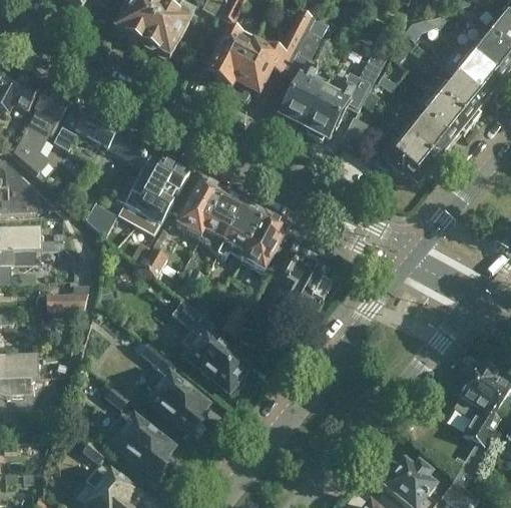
[(63,0),(81,10),(86,0),(63,0)]
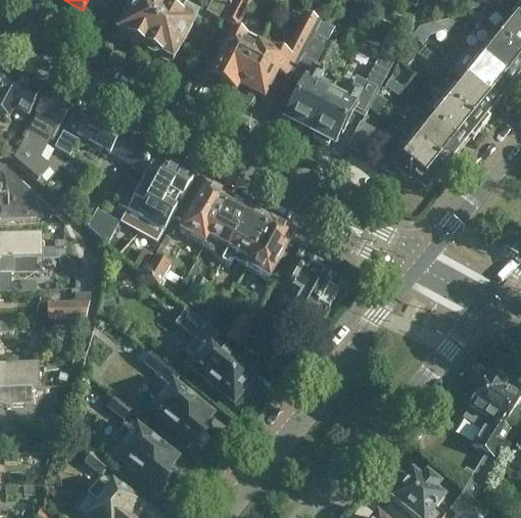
[(134,0),(119,30),(131,37),(130,38),(132,44),(139,47),(144,46),(145,44),(146,45),(170,0),(134,0)]
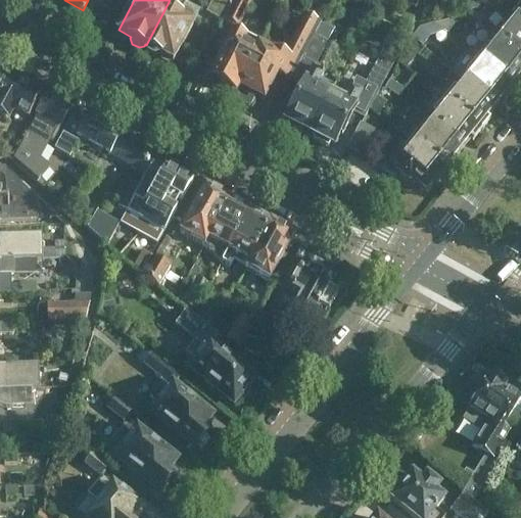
[(147,45),(146,47),(147,52),(155,56),(160,54),(161,53),(174,59),(198,13),(175,0),(170,0),(146,45),(147,45)]
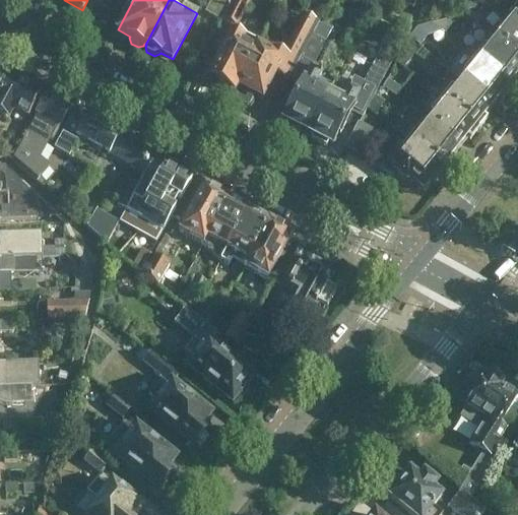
[(211,0),(206,9),(222,18),(224,15),(233,0),(211,0)]
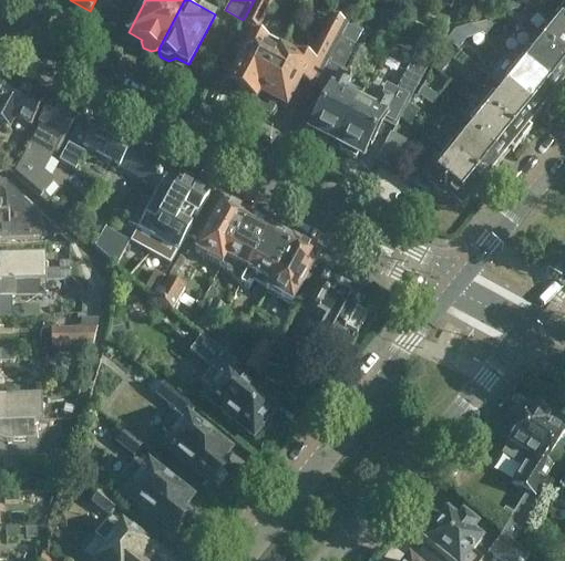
[(254,0),(245,17),(259,26),(274,0),(254,0)]
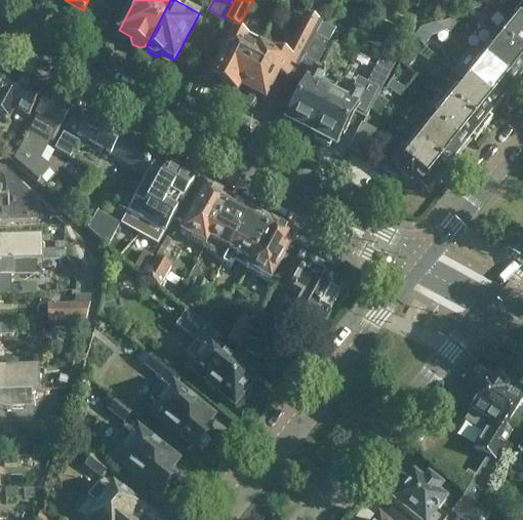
[(465,0),(464,8),(474,6),(476,0),(465,0)]
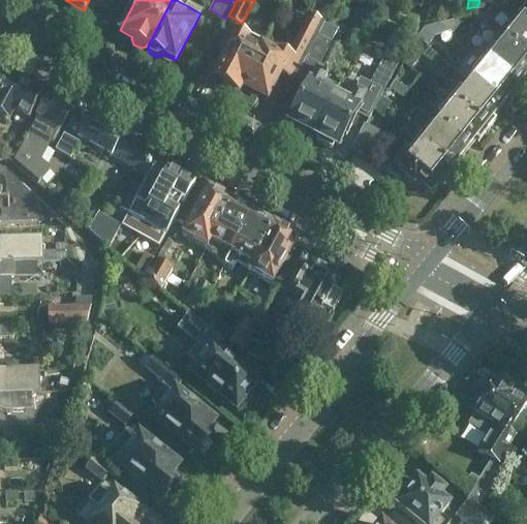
[(526,3),(518,14),(526,21),(526,3)]
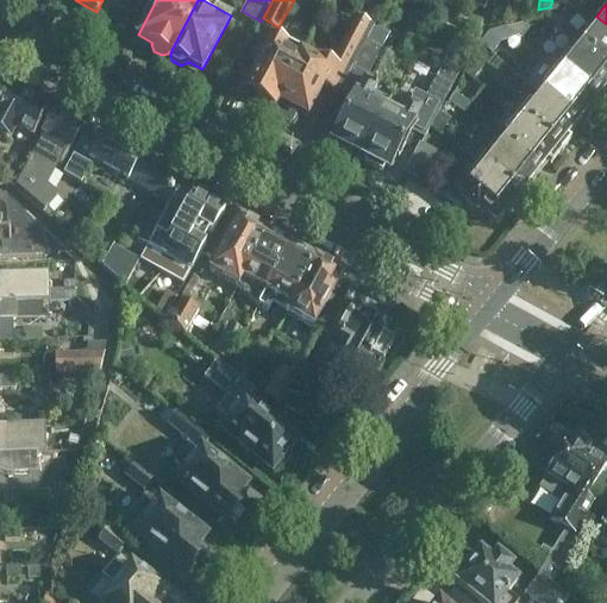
[(561,11),(546,14),(561,26),(568,17),(561,11)]
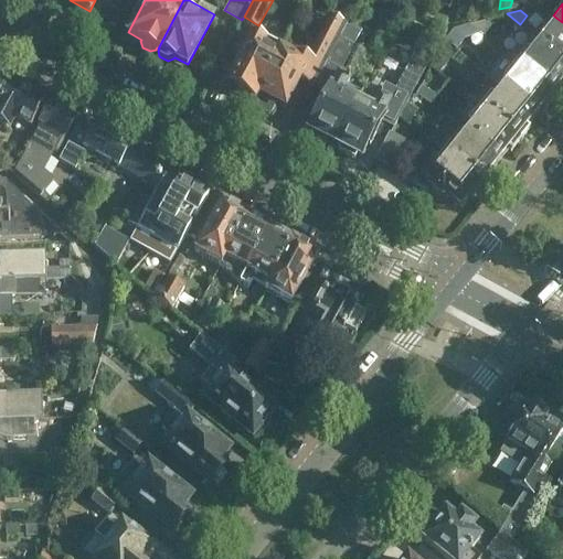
[(548,34),(541,42),(562,60),(562,22),(553,15),(541,30),(548,34)]
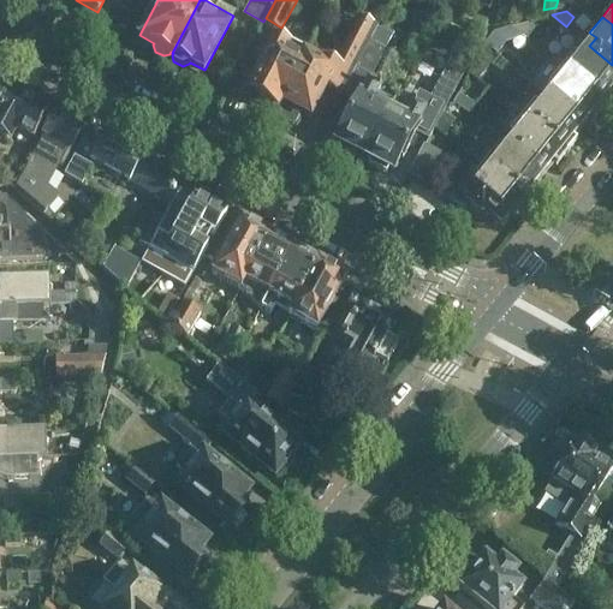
[(307,47),(275,106),(281,108),(279,113),(297,123),(304,109),(311,113),(328,82),(341,89),(341,88),(344,90),(357,65),(378,27),(361,18),(337,64),(307,47)]
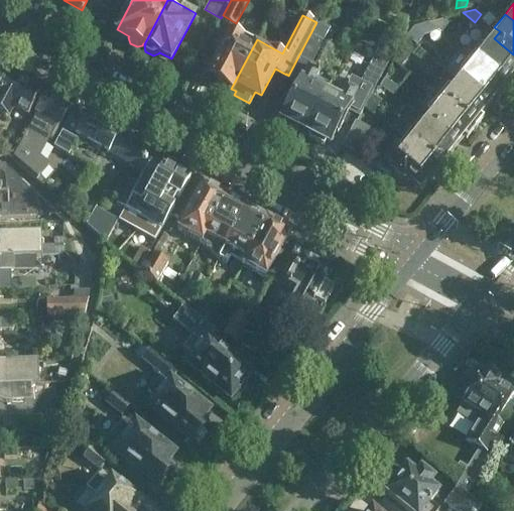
[(451,20),(444,16),(429,20),(442,30),(451,20)]
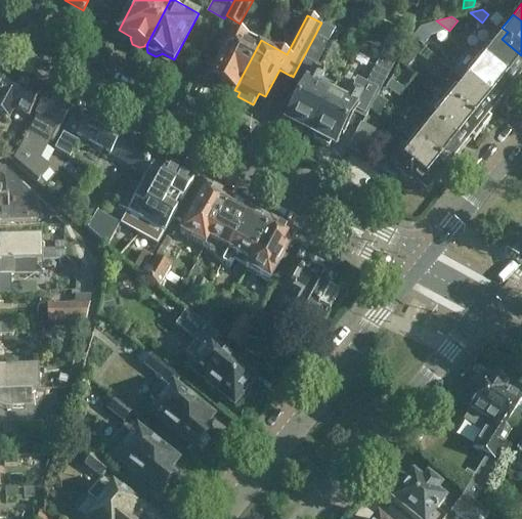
[(338,25),(324,17),(322,23),(321,23),(304,55),(317,62),(338,25)]
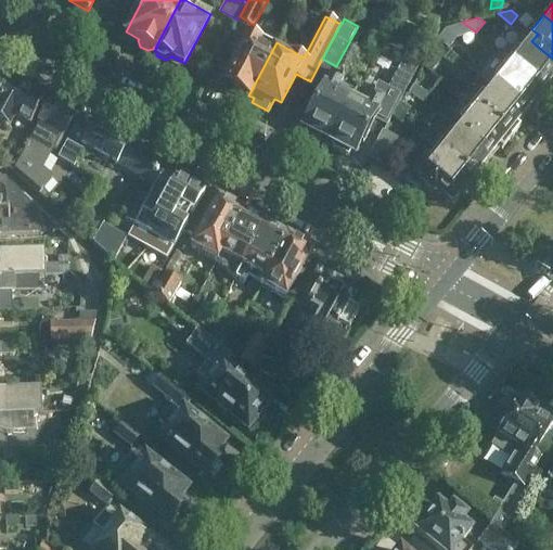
[(251,29),(222,81),(248,96),(277,42),(251,29)]
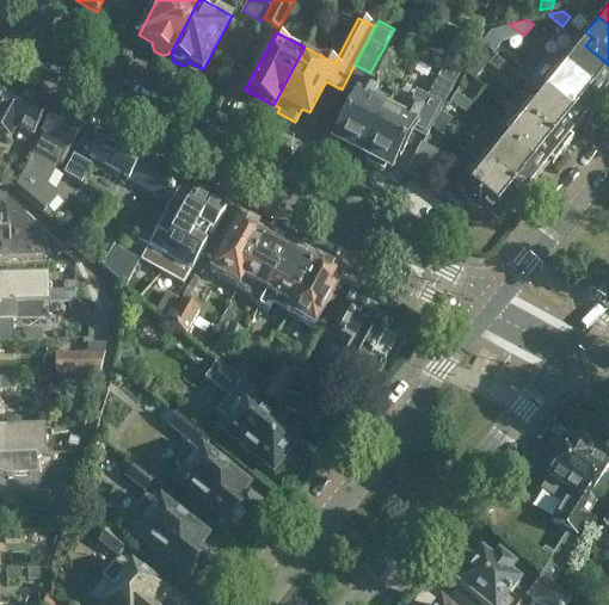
[(498,41),(488,32),(483,43),(491,50),(498,41)]
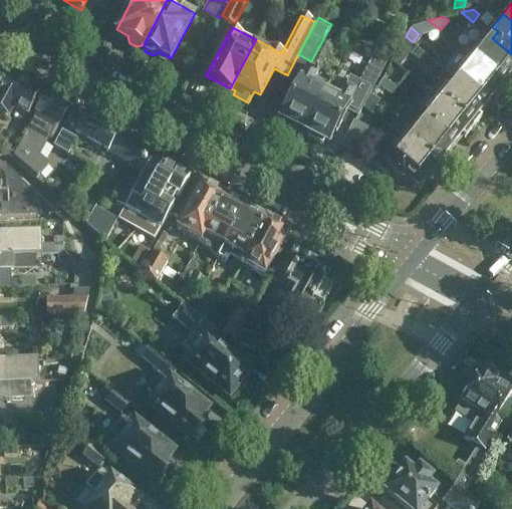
[(413,42),(406,36),(393,58),(400,63),(408,53),(406,51),(413,42)]
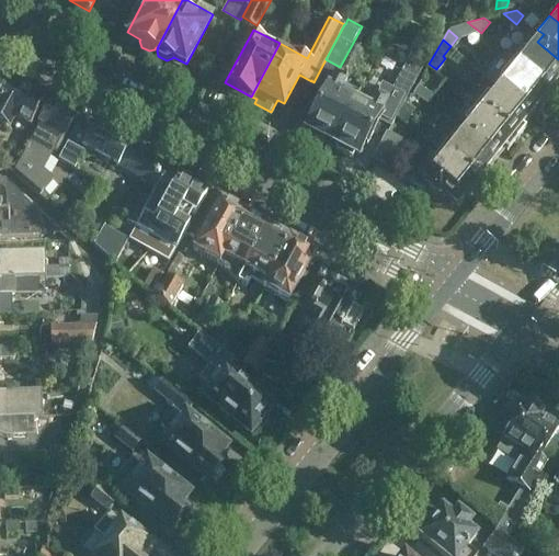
[(525,45),(513,59),(554,92),(558,84),(558,59),(537,42),(531,50),(525,45)]
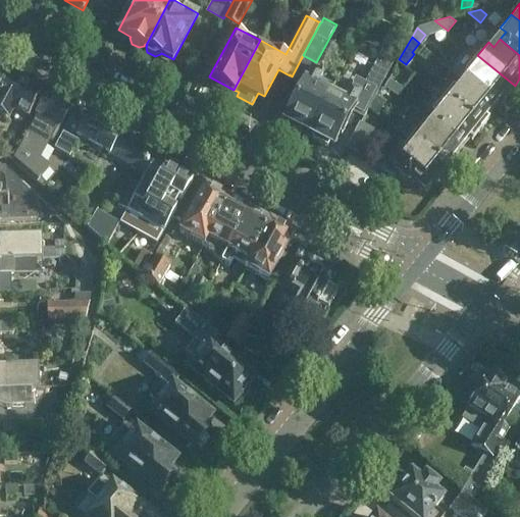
[(333,86),(310,130),(315,132),(312,136),(327,144),(329,140),(334,142),(340,132),(342,133),(356,105),(354,104),(363,87),(376,94),(377,92),(388,70),(393,62),(379,55),(366,80),(357,74),(348,93),(333,86)]
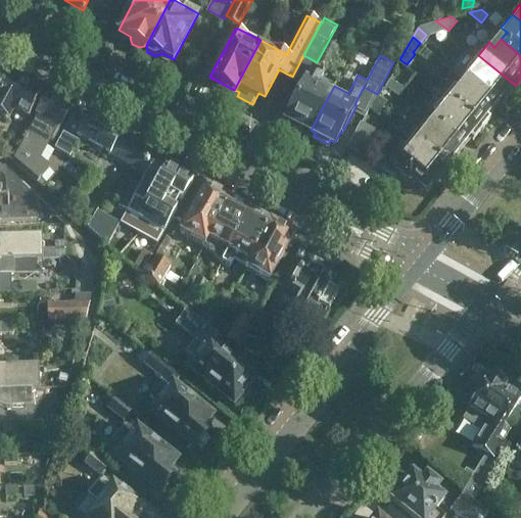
[(473,74),(467,81),(495,103),(504,93),(507,96),(516,86),(478,55),(467,69),(473,74)]
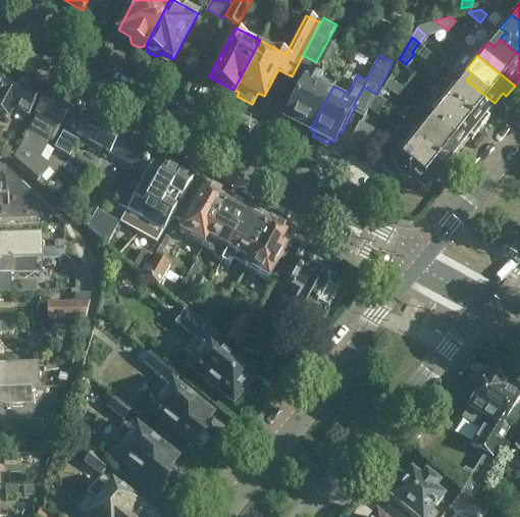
[(318,68),(304,60),(297,74),(304,79),(291,105),(293,106),(287,116),(290,118),(288,122),(304,131),(306,126),(310,130),(333,86),(335,83),(321,74),(326,66),(321,63),(318,68)]
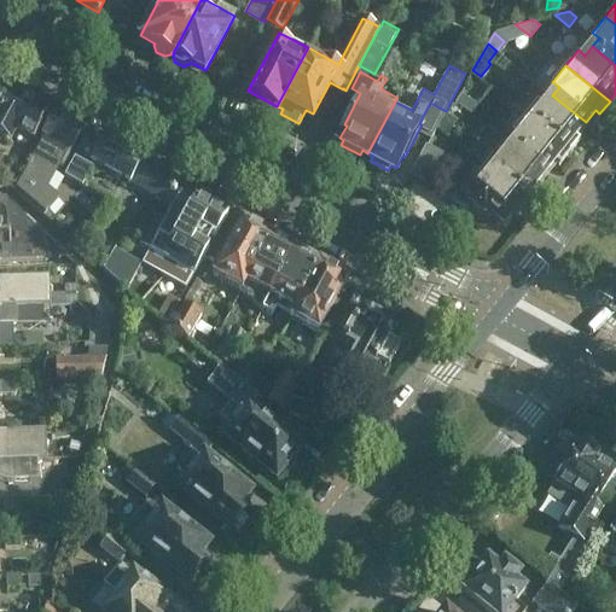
[(11,87),(0,106),(0,130),(7,134),(12,123),(34,135),(48,108),(11,87)]
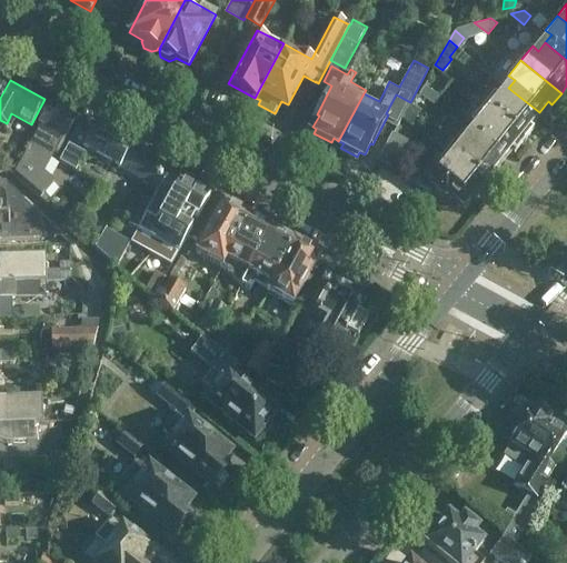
[(427,83),(421,91),(436,102),(441,93),(427,83)]
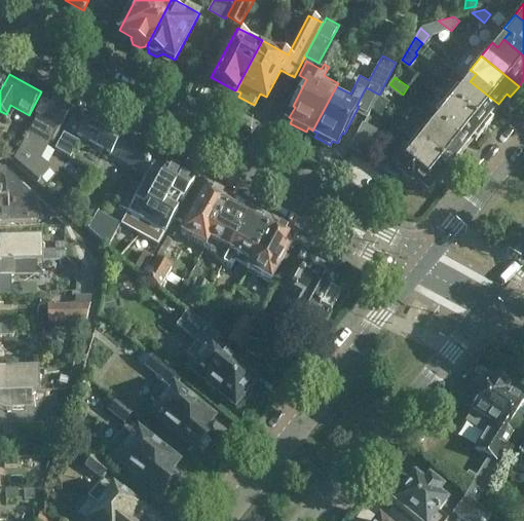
[(458,83),(447,98),(485,127),(493,116),(490,114),(498,104),(470,81),(464,88),(458,83)]
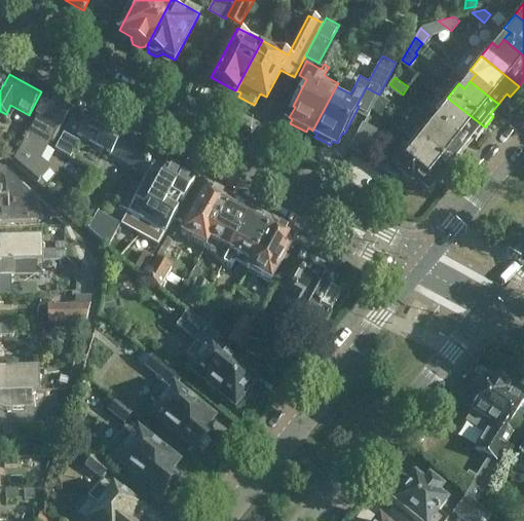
[(380,92),(379,95),(373,106),(386,113),(394,102),(380,92)]
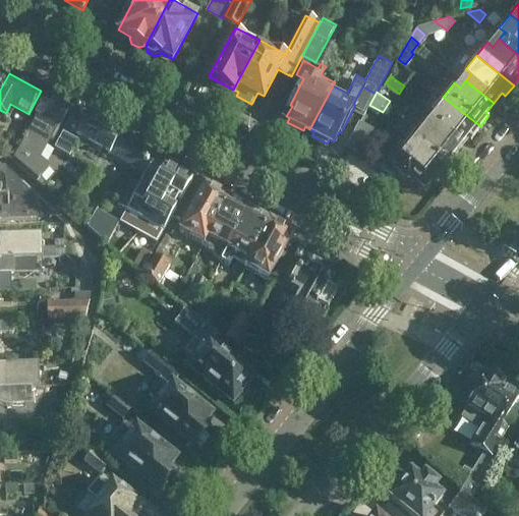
[(45,94),(27,125),(29,125),(13,157),(39,178),(51,165),(41,157),(54,132),(55,133),(70,107),(45,94)]
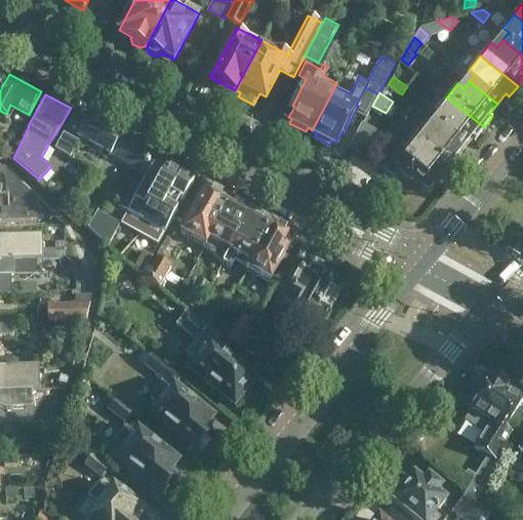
[(442,115),(436,123),(464,145),(472,135),(475,138),(484,127),(446,97),(436,110),(442,115)]
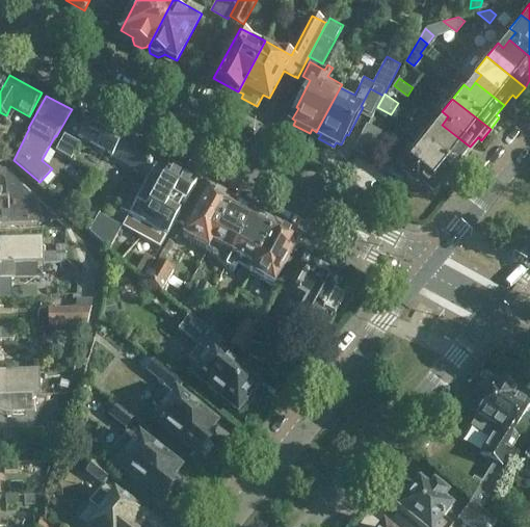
[(77,112),(57,149),(72,157),(82,138),(148,175),(157,156),(77,112)]
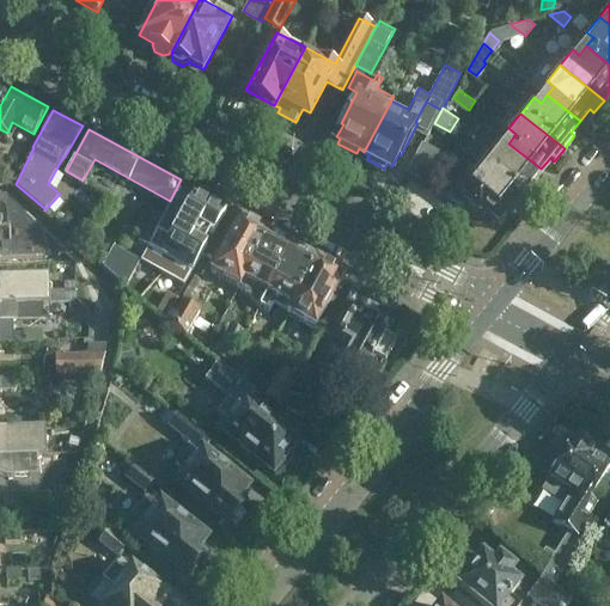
[(439,148),(425,140),(409,169),(425,177),(439,148)]
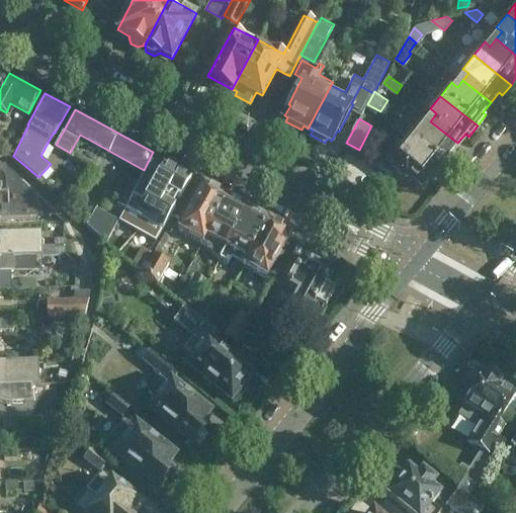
[(418,123),(407,137),(444,167),(452,156),(449,153),(457,143),(430,121),(424,129),(418,123)]
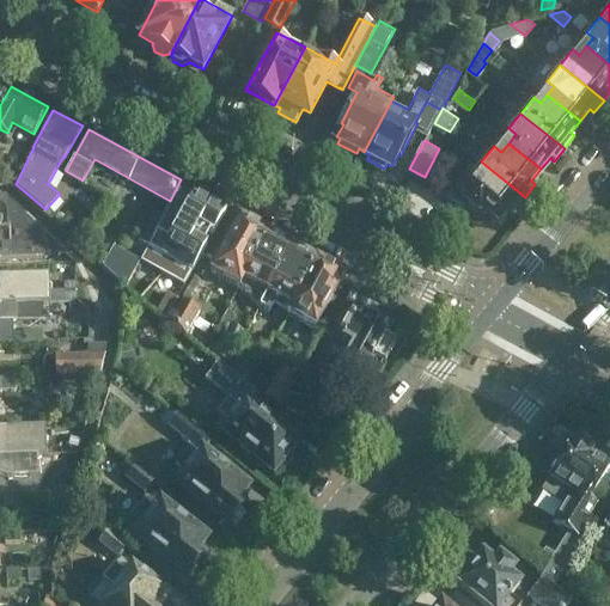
[(525,197),(481,161),(459,189),(469,197),(468,201),(481,210),(482,208),(498,221),(511,206),(514,209),(525,197)]
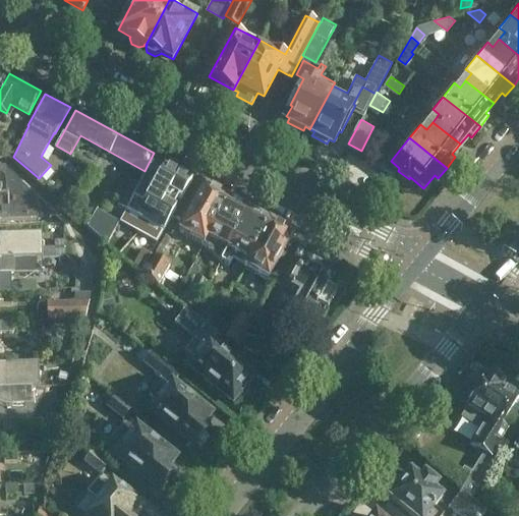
[(178,195),(190,175),(157,155),(141,182),(135,192),(127,208),(161,227),(175,203),(171,201),(175,194),(178,195)]
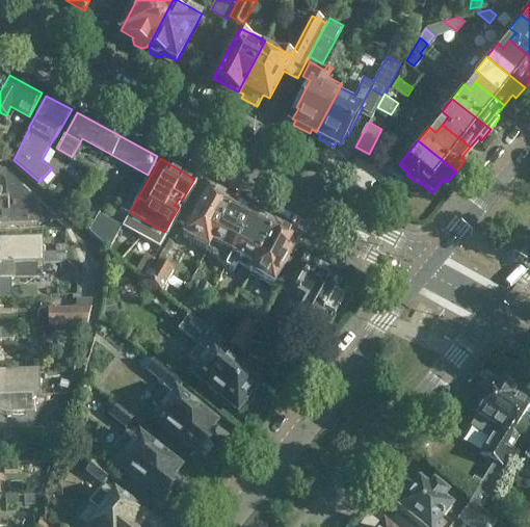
[(0,169),(0,221),(40,220),(40,217),(56,217),(16,179),(4,169),(0,169)]
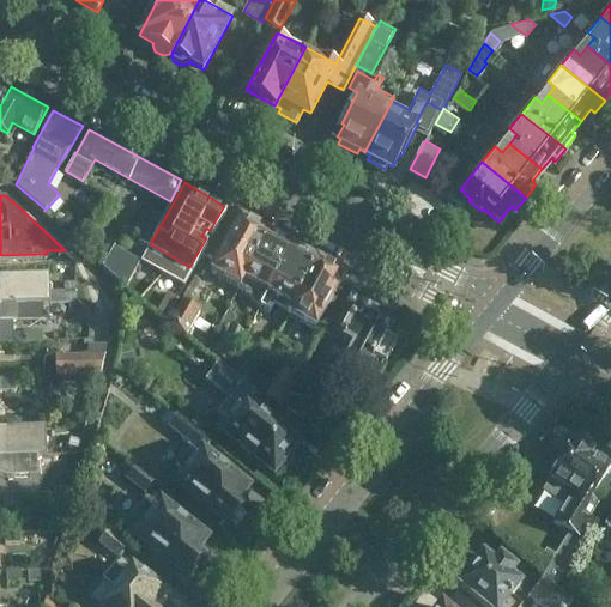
[(150,244),(159,226),(167,214),(156,208),(139,238),(150,244)]
